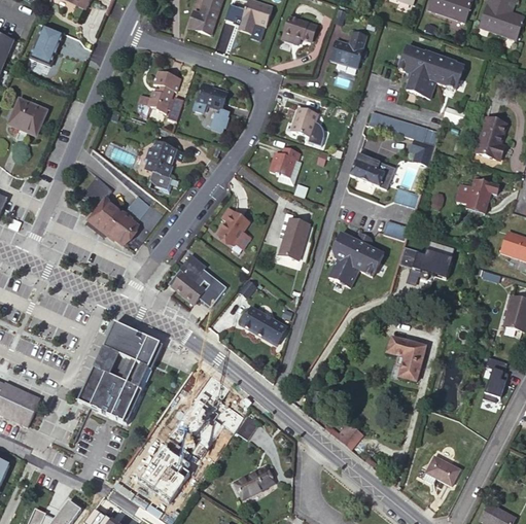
[(202,0),(199,12),(193,11),(187,28),(210,34),(219,0),(202,0)]
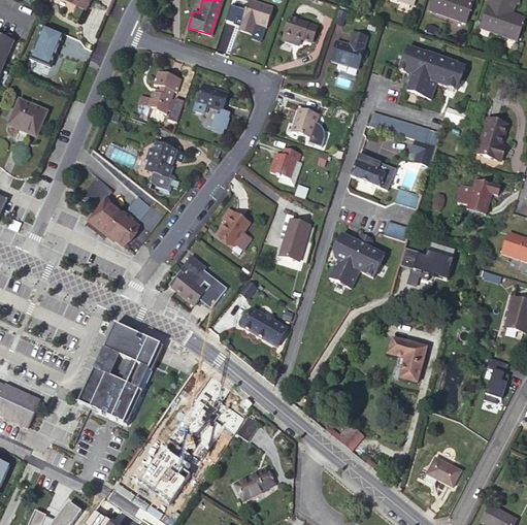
[(246,0),(237,26),(251,31),(253,24),(264,28),(271,7),(250,0),(246,0)]
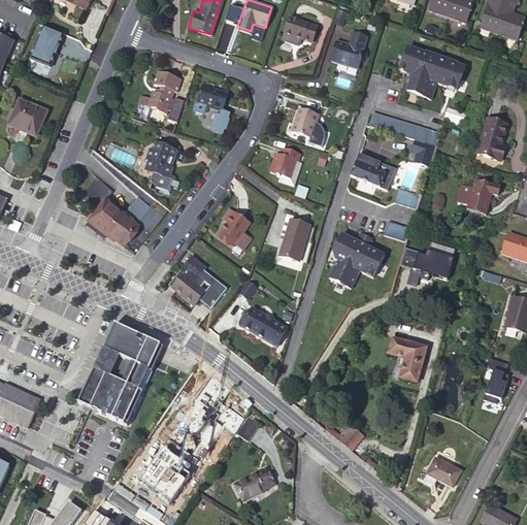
[(431,0),(428,10),(465,23),(472,0),(431,0)]
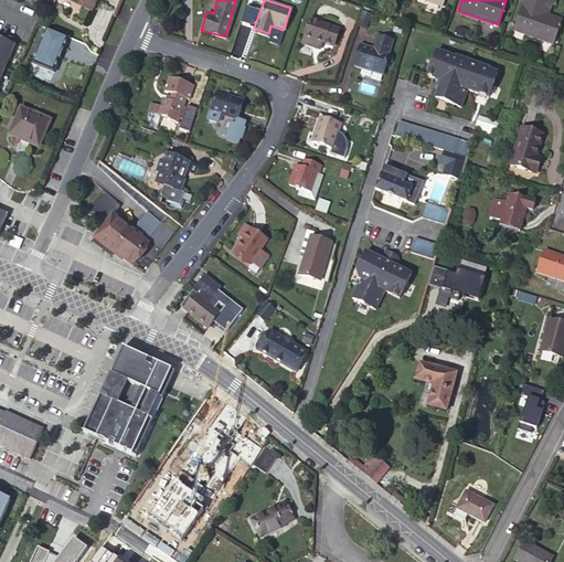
[(536,9),(539,0),(522,0),(513,30),(552,43),(561,18),(546,12),(536,9)]
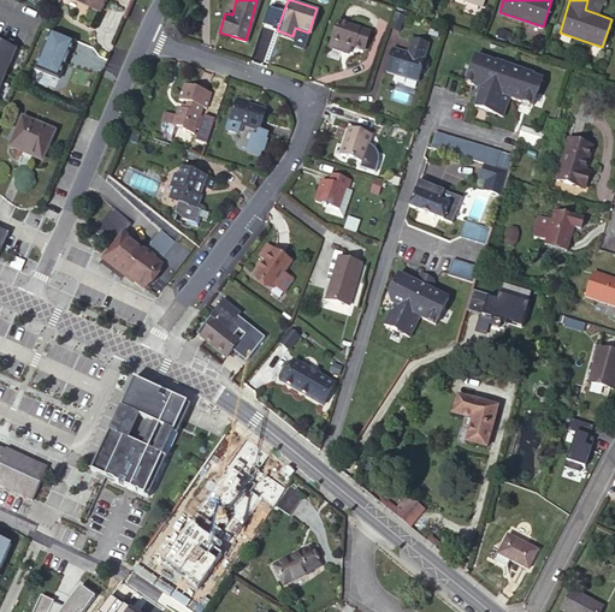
[(587,0),(585,10),(596,13),(601,0),(587,0)]
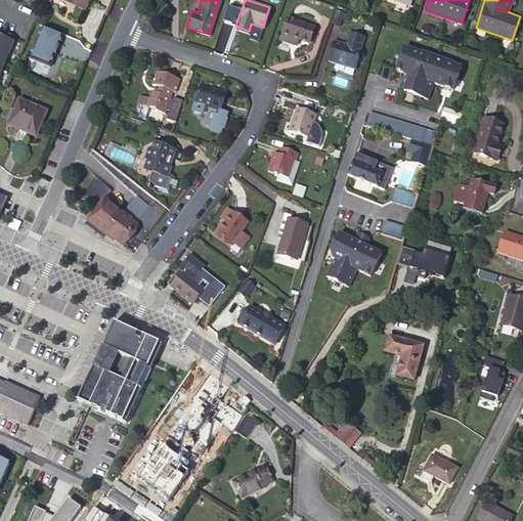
[(342,12),(335,9),(331,23),(338,26),(342,12)]
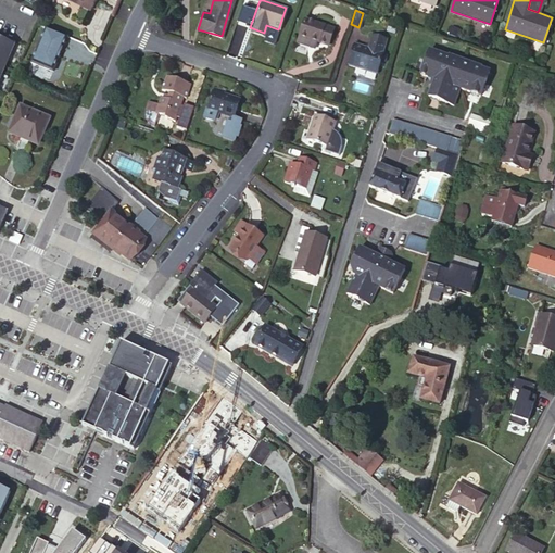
[(303,19),(295,41),(313,47),(315,39),(327,44),(332,28),(303,19)]
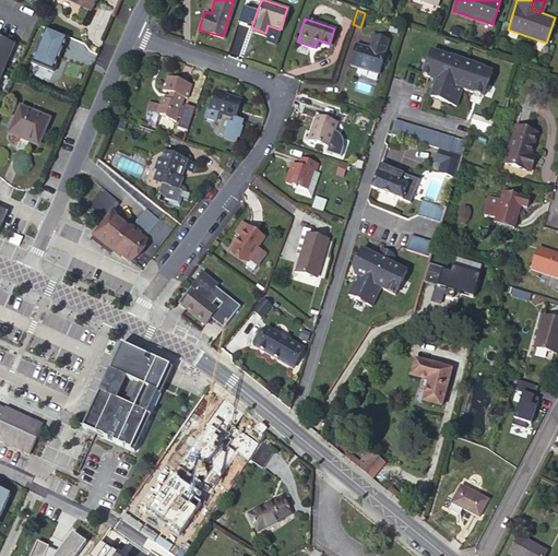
[(396,24),(390,22),(387,30),(394,32),(396,24)]
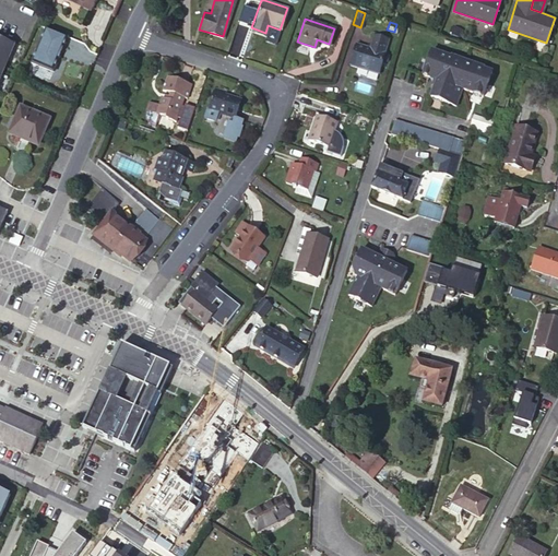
[(0,70),(14,37),(0,31),(0,70)]
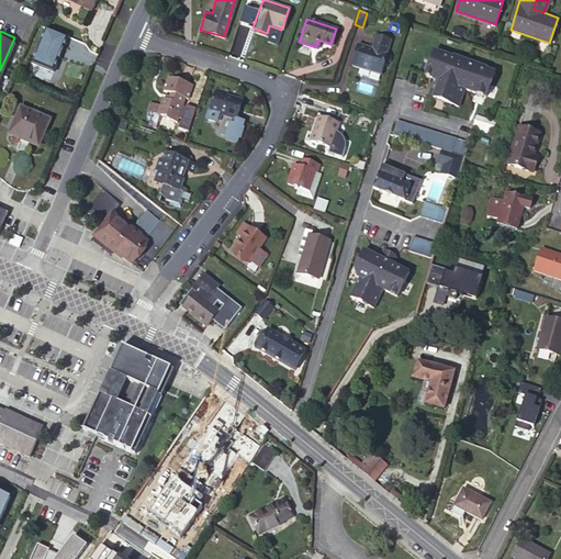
[(389,38),(378,35),(376,34),(371,47),(358,42),(351,64),(363,67),(365,66),(381,71),(391,38),(389,38)]
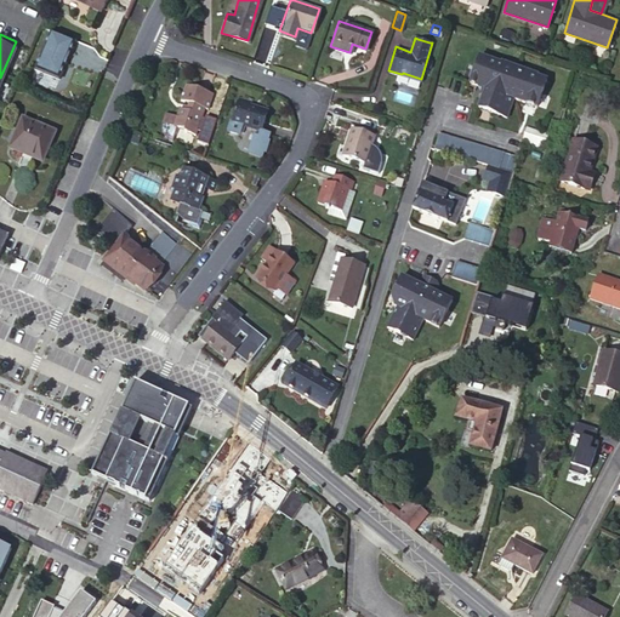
[(501,62),(479,55),(470,83),(478,85),(482,95),(478,107),(507,118),(513,97),(536,106),(546,78),(538,74),(538,73),(501,61),(501,62)]
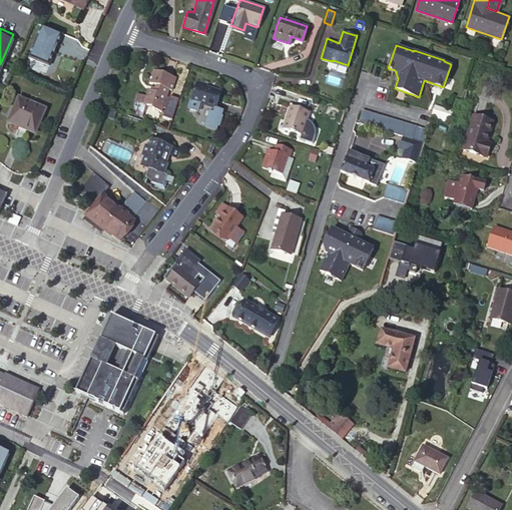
[(33,67),(40,70),(43,64),(36,60),(33,67)]
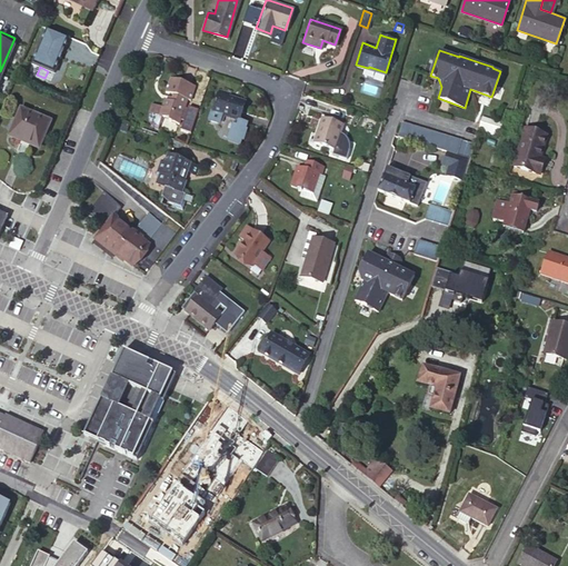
[(192,85),(169,76),(163,91),(167,92),(165,99),(162,99),(160,107),(150,103),(148,112),(148,115),(148,116),(148,118),(148,119),(149,120),(149,121),(149,122),(150,122),(150,123),(151,126),(153,127),(157,128),(160,116),(168,118),(167,120),(177,123),(186,97),(188,98),(192,85)]
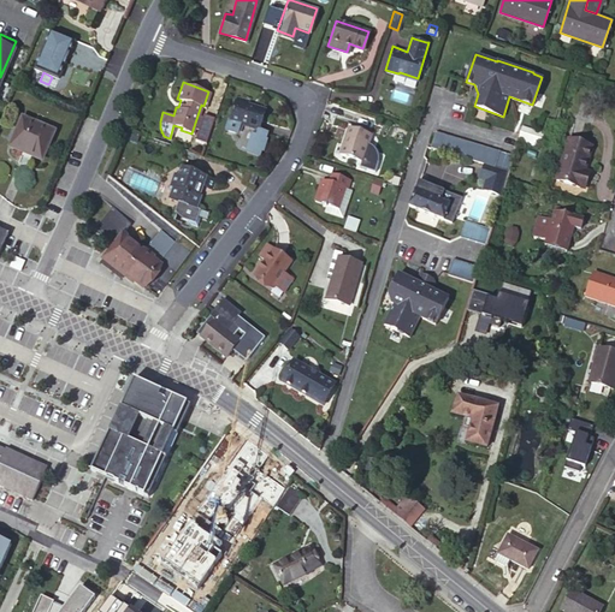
[(246,100),(236,97),(229,119),(253,126),(258,129),(264,108),(246,102),(246,100)]
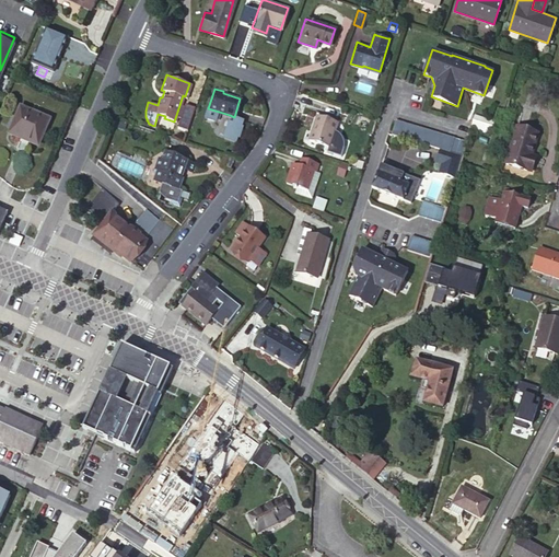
[(20,105),(9,130),(37,142),(48,117),(20,105)]
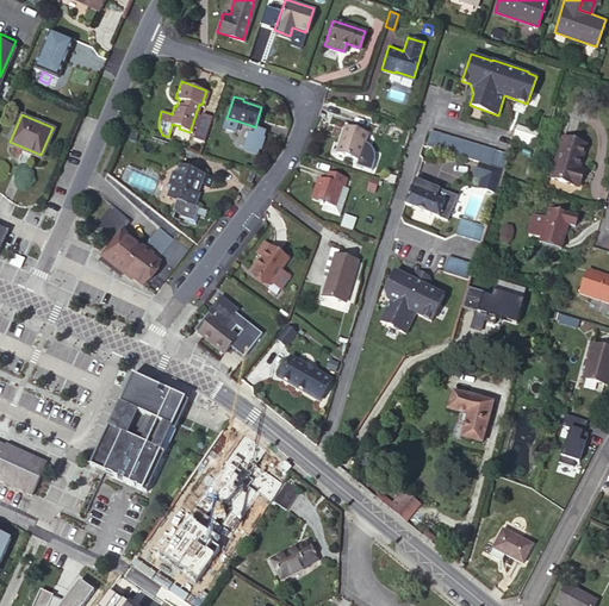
[(547,132),(551,118),(541,117),(536,129),(547,132)]
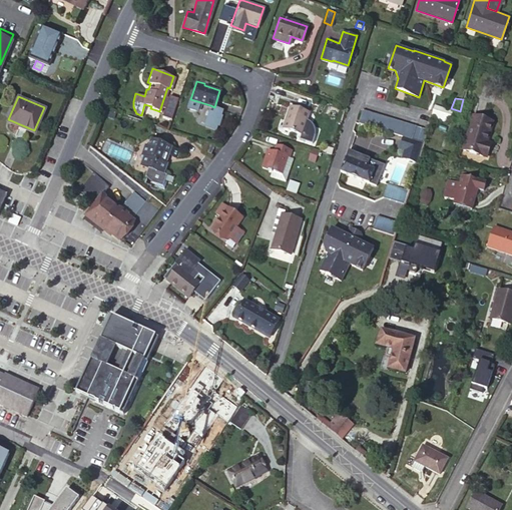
[(447,120),(451,108),(434,103),(430,115),(447,120)]
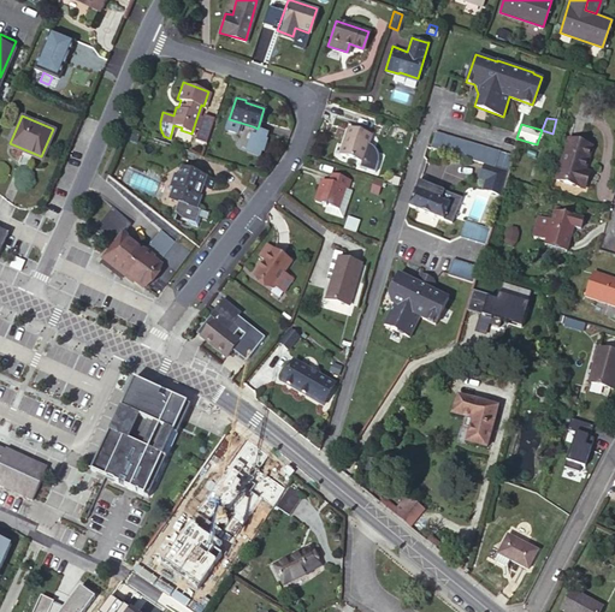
[(258,129),(253,126),(244,152),(258,155),(260,150),(261,150),(266,138),(264,137),(266,131),(258,129)]
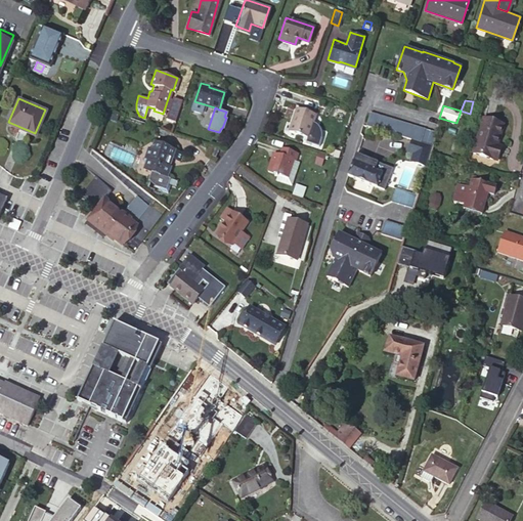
[(314,114),(296,107),(289,131),(306,137),(314,114)]
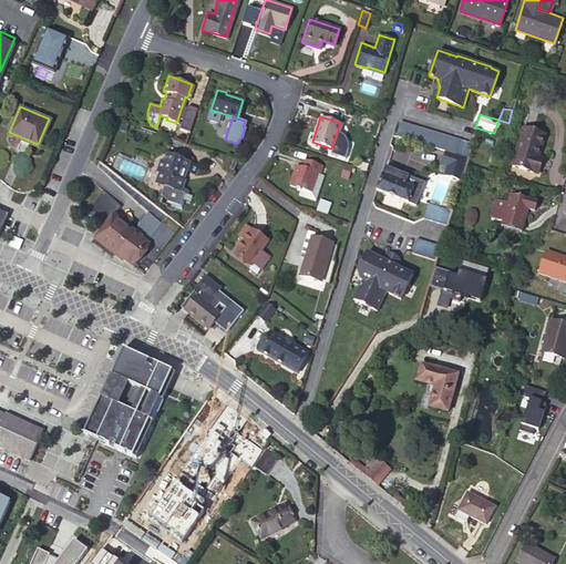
[(394,133),(467,156),(472,142),(399,120),(394,133)]
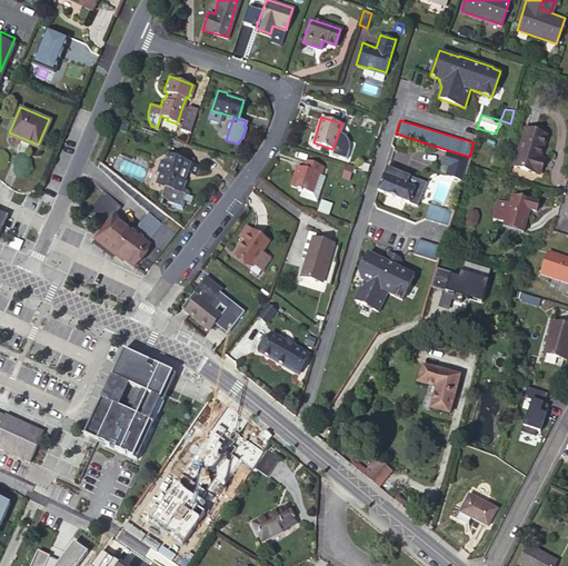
[(525,129),(514,165),(538,172),(542,158),(538,156),(544,135),(525,129)]
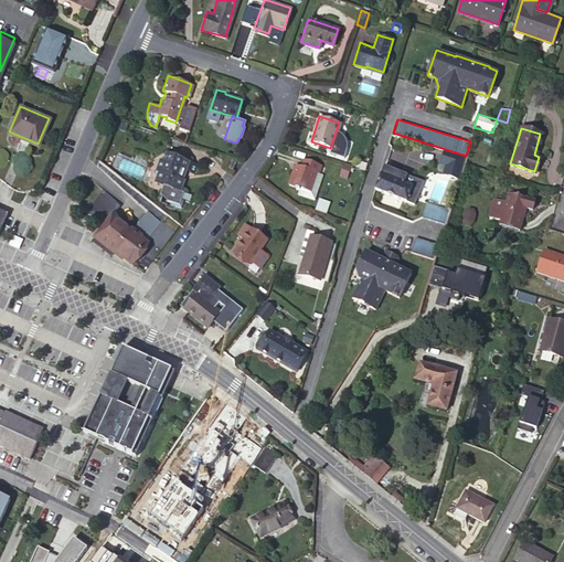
[(442,173),(458,179),(463,163),(465,157),(443,150),(438,163),(445,165),(442,173)]
